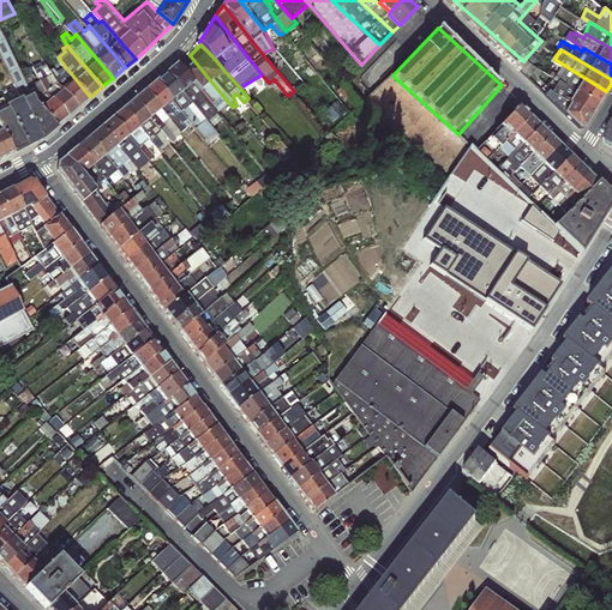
[(181,65),(219,109),(228,102),(210,80),(190,55),(181,65)]
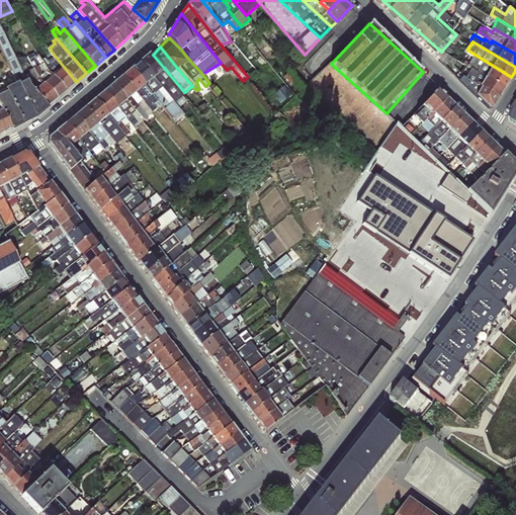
[(52,75),(43,58),(39,52),(36,54),(34,50),(27,54),(34,67),(45,81),(59,96),(67,89),(52,75)]
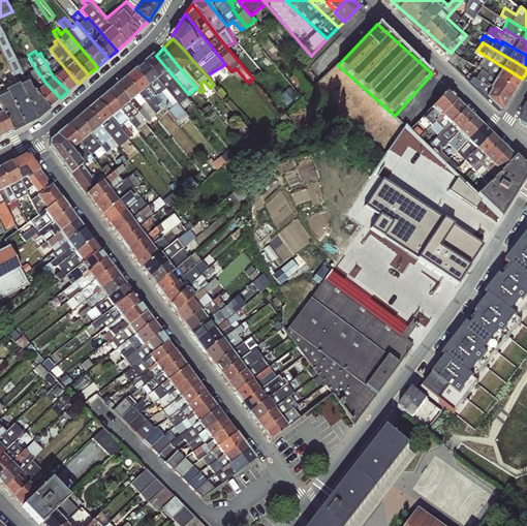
[(78,84),(52,52),(43,59),(53,76),(68,91),(78,84)]
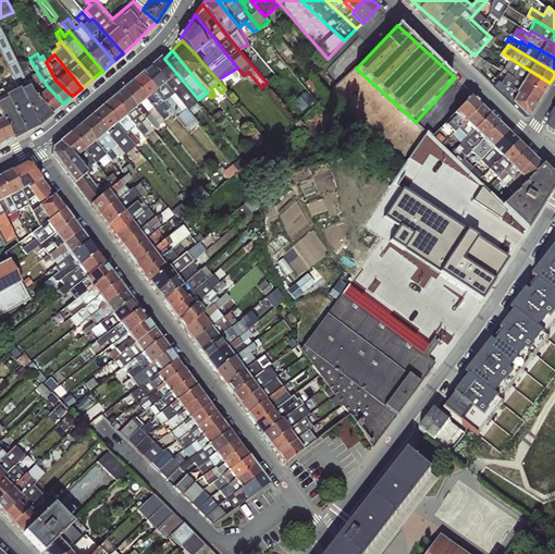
[(198,99),(164,59),(161,56),(151,63),(188,107),(198,99)]
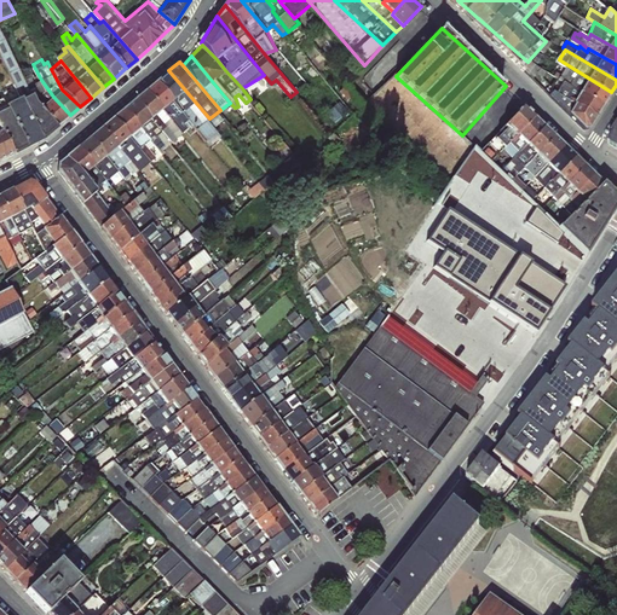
[(555,74),(565,80),(604,103),(611,92),(566,64),(563,71),(557,70),(555,74)]
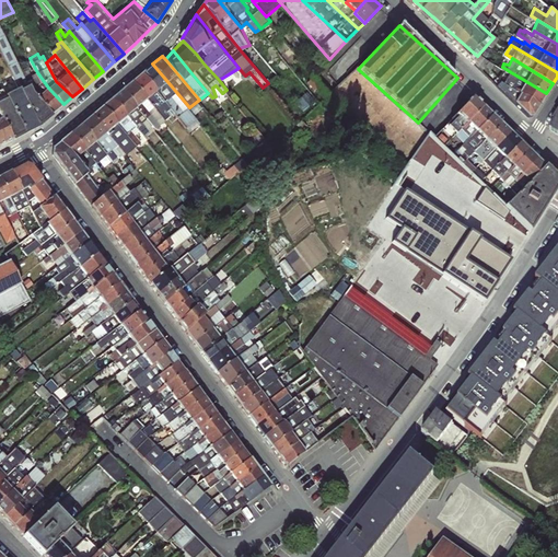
[(197,117),(189,107),(152,64),(143,71),(171,105),(187,126),(197,117)]
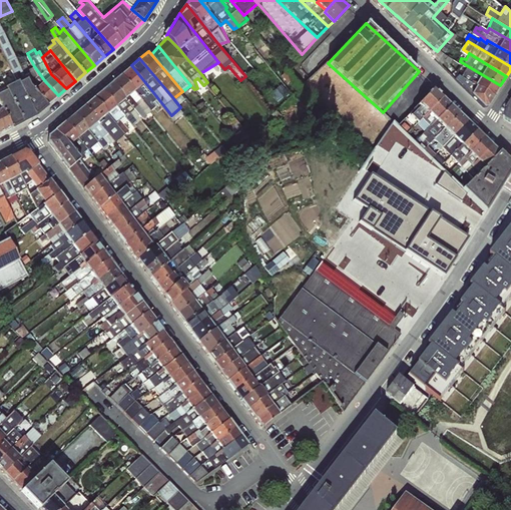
[(44,80),(34,66),(29,67),(27,61),(22,65),(27,77),(34,89),(48,104),(58,95),(44,80)]
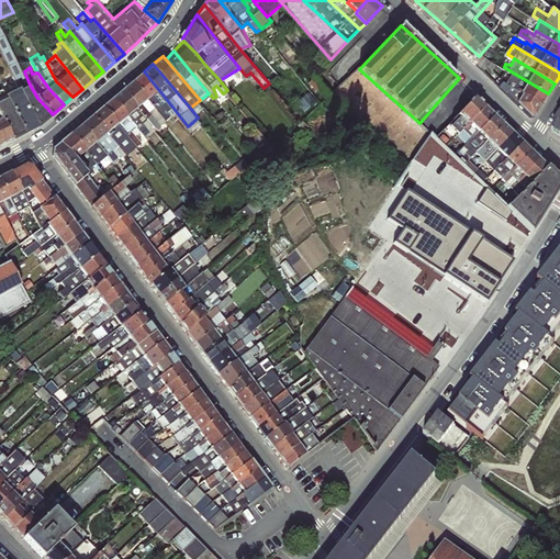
[(167,111),(171,105),(144,71),(134,80),(148,98),(167,120),(171,115),(167,111)]
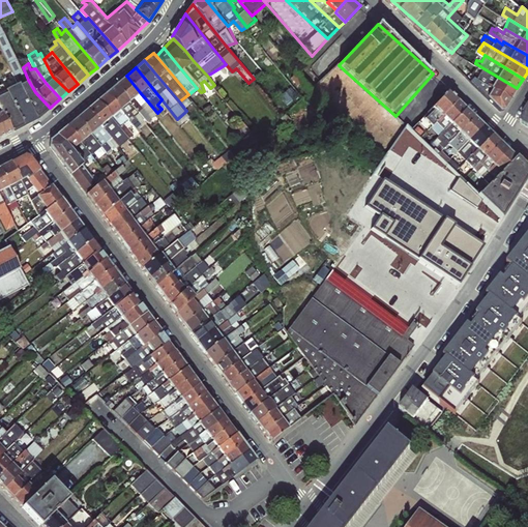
[(484,68),(477,78),(510,98),(517,88),(484,68)]
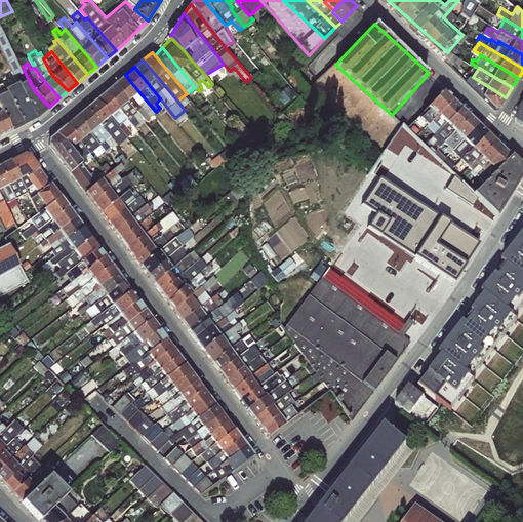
[(500,106),(506,97),(473,77),(468,72),(464,76),(482,94),(496,108),(500,106)]
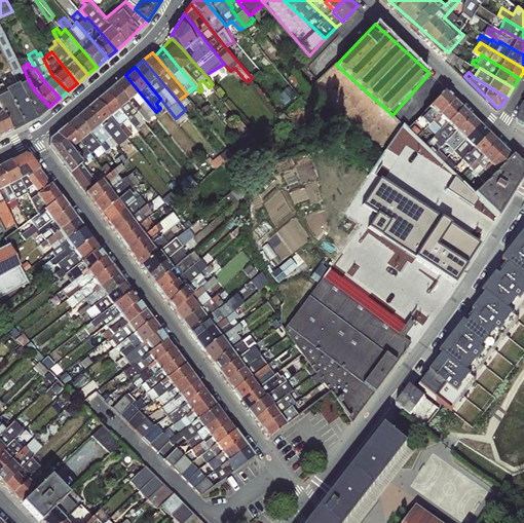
[(129,99),(147,119),(156,112),(139,91),(125,75),(116,82),(129,99)]
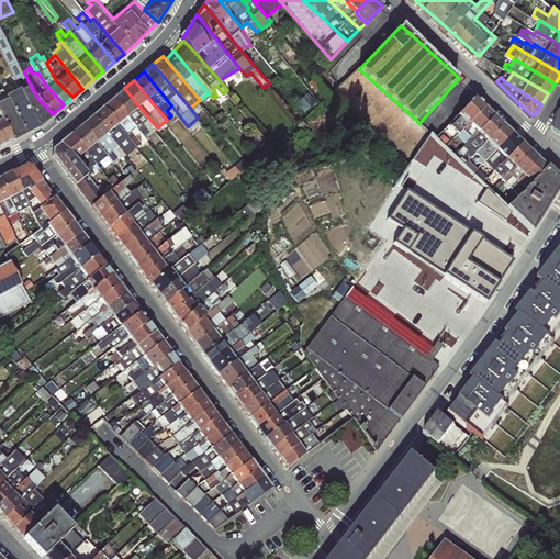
[(37,98),(30,85),(21,89),(40,125),(53,114),(37,98)]
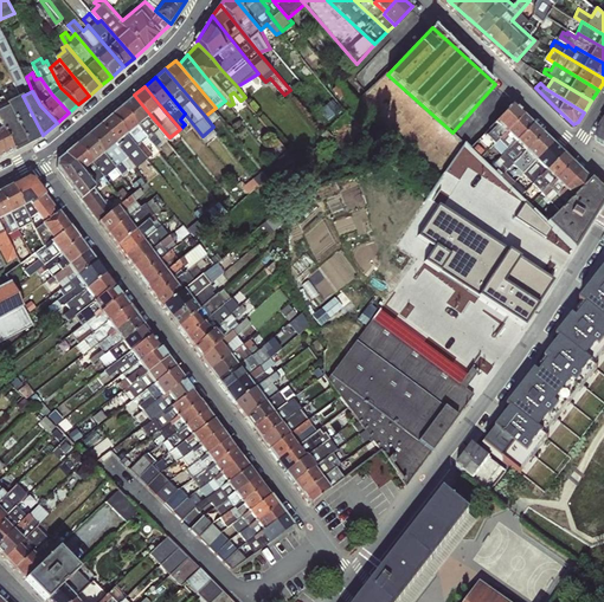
[(27,143),(6,101),(4,94),(0,95),(0,120),(14,149),(27,143)]
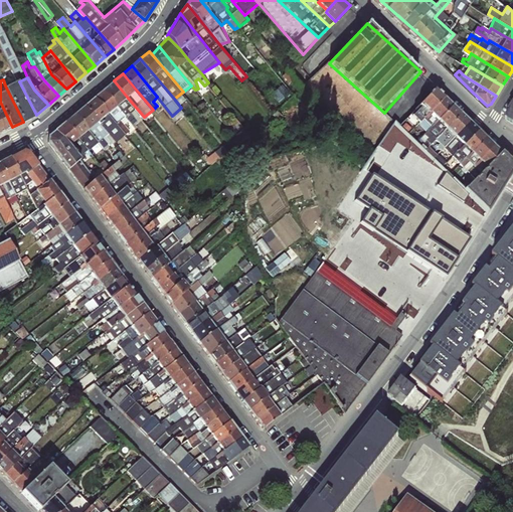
[(36,115),(19,81),(18,79),(5,86),(23,122),(36,115)]
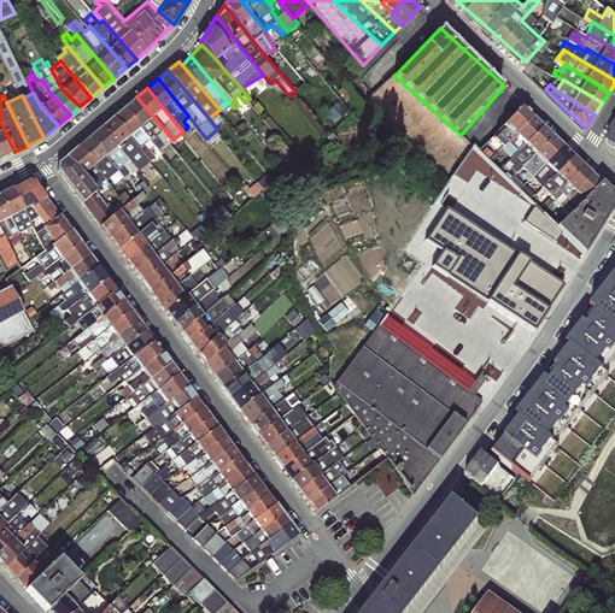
[(126,106),(154,142),(163,152),(164,149),(162,145),(164,142),(168,145),(173,140),(152,116),(136,96),(126,106)]
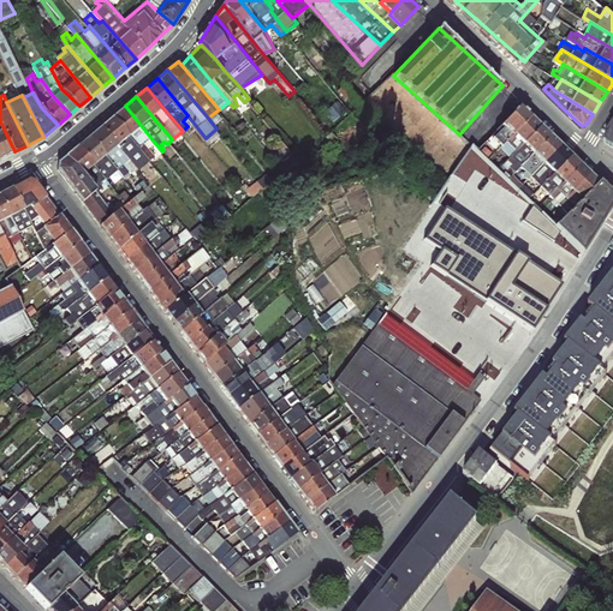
[(522,105),(477,150),(499,174),(477,215),(570,276),(588,250),(611,209),(612,204),(612,195),(611,191),(600,180),(522,105)]
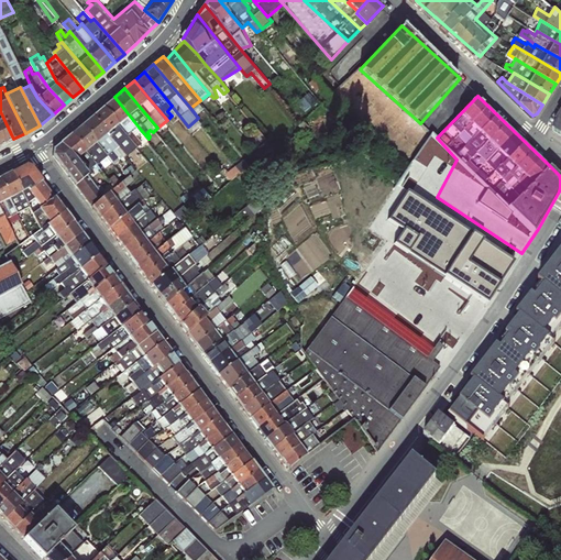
[(119,122),(138,145),(143,141),(136,133),(141,130),(114,97),(105,105),(119,122)]
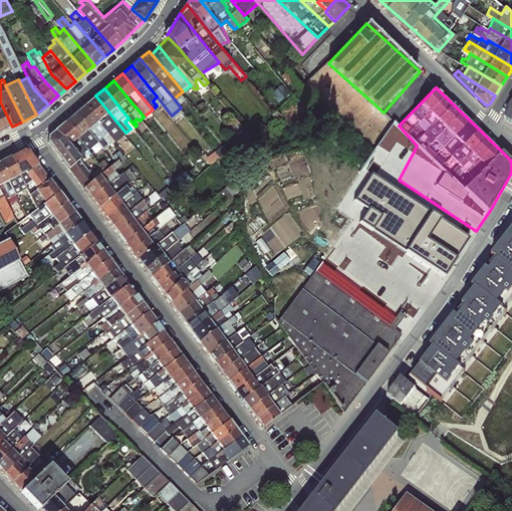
[(125,133),(108,111),(95,95),(85,103),(98,119),(114,139),(115,140),(125,133)]
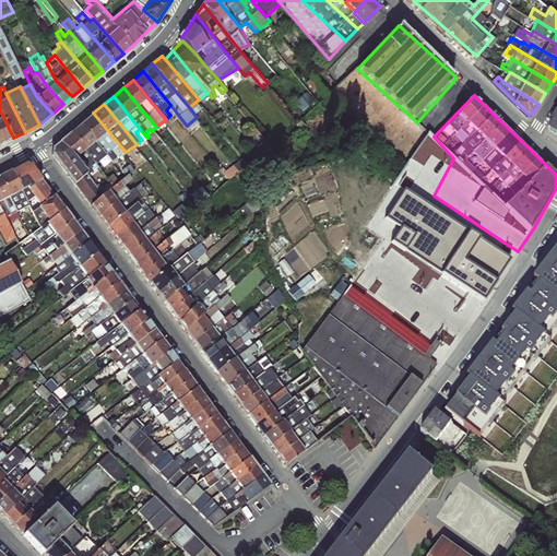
[(0,144),(13,138),(0,110),(0,144)]
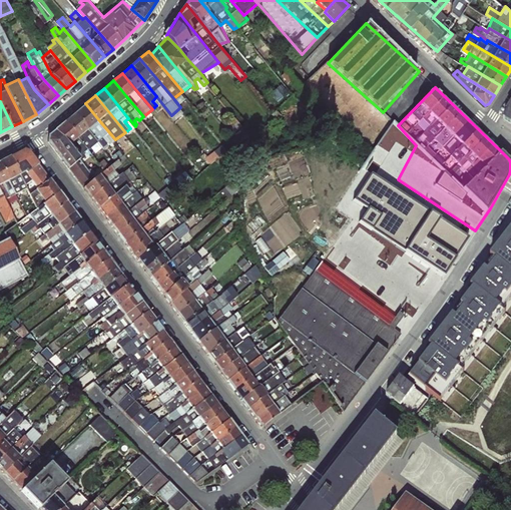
[(114,138),(98,119),(85,103),(76,112),(101,142),(105,147),(110,143),(109,141),(114,138)]
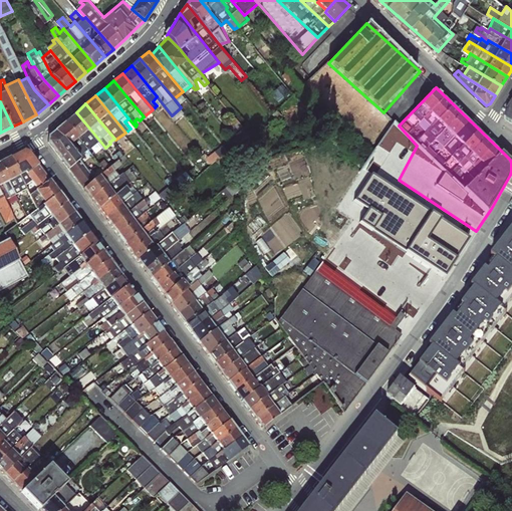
[(90,150),(101,143),(76,112),(66,120),(88,148),(90,150)]
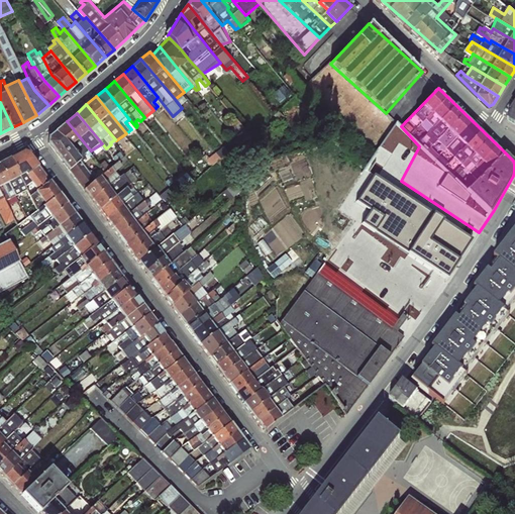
[(89,148),(67,121),(58,129),(81,159),(82,160),(87,157),(84,152),(89,148)]
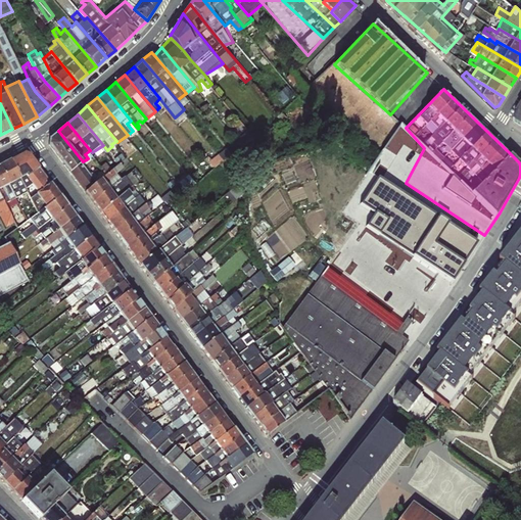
[(82,160),(58,131),(51,137),(50,141),(72,169),(82,160)]
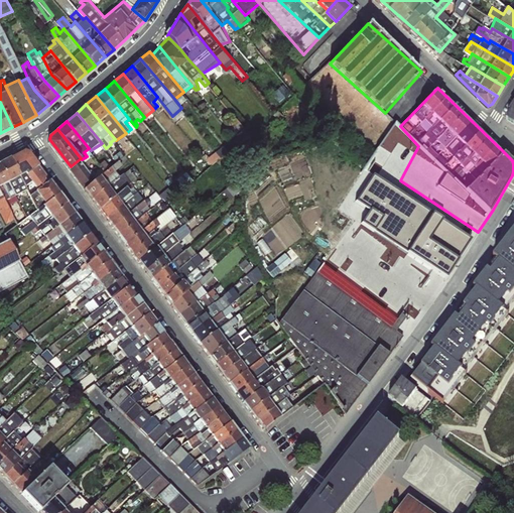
[(376,152),(387,161),(405,137),(394,129),(376,152)]
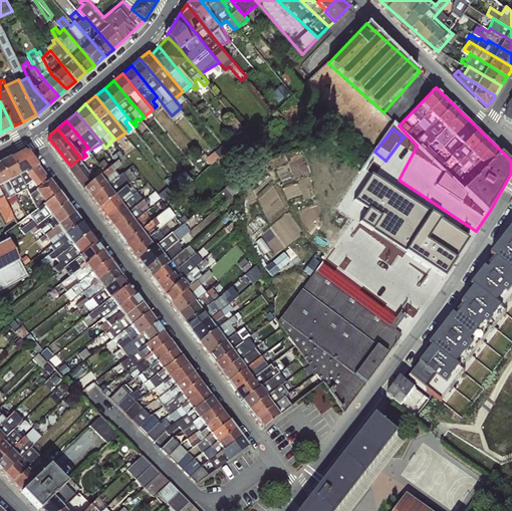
[(24,147),(10,155),(27,186),(31,193),(50,178),(29,149),(24,147)]
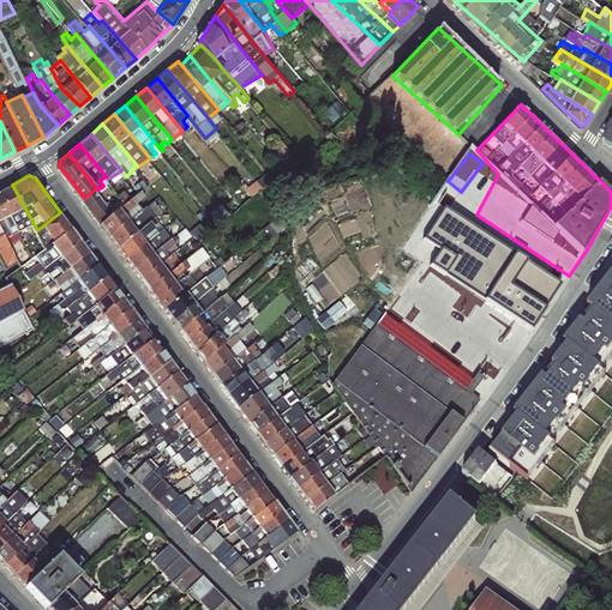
[(21,229),(33,222),(12,185),(0,191),(21,229)]
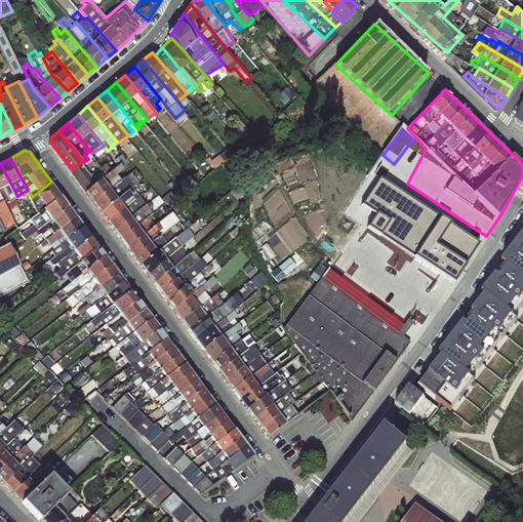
[(93,200),(122,177),(118,172),(125,166),(121,162),(103,177),(87,190),(93,200)]
